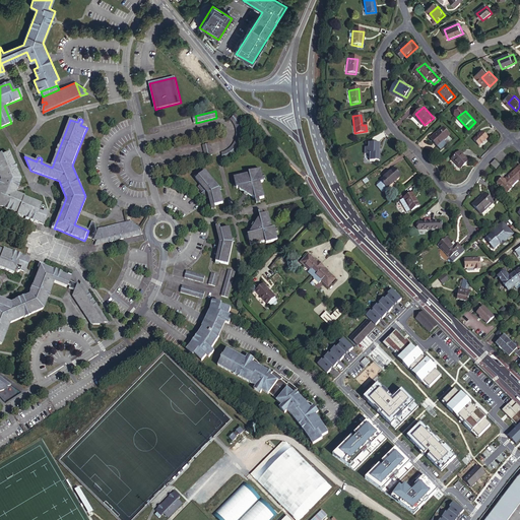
[(445,127),(431,138),(438,145),(450,135),(451,135),(445,127)]
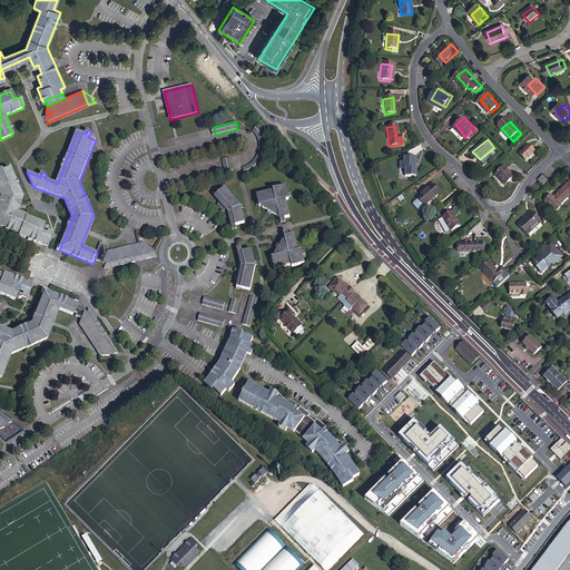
[(529,147),(520,155),(526,161),(534,154),(529,147)]
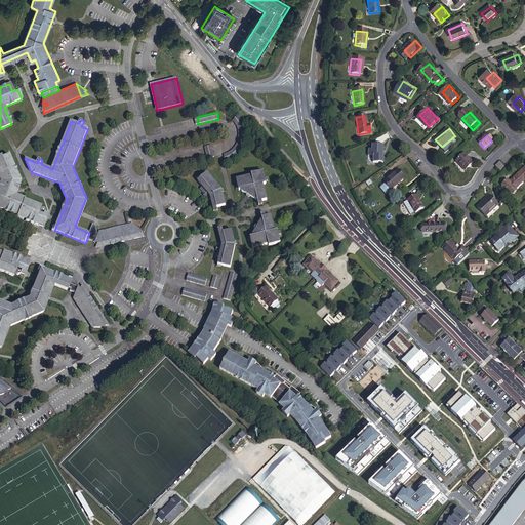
[(454,136),(442,147),(443,150),(445,150),(449,146),(449,145),(456,139),(454,136)]
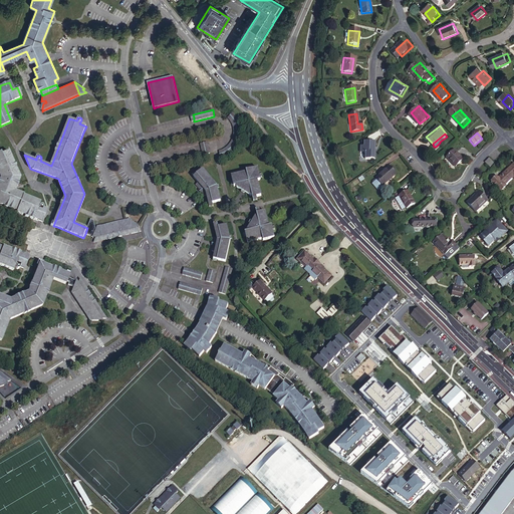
[(363,144),(360,145),(360,151),(364,151),(365,158),(371,158),(372,157),(375,157),(375,141),(363,141),(363,144)]
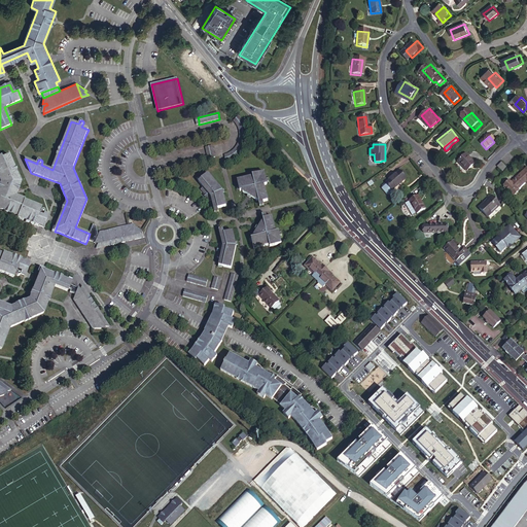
[(215,157),(212,146),(206,147),(209,159),(215,157)]
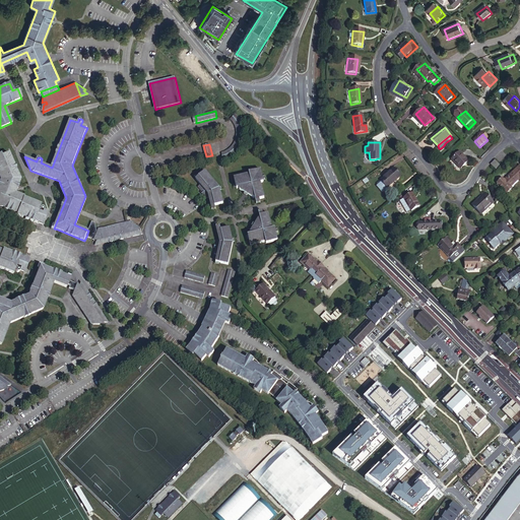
[(460,152),(451,159),(460,170),(468,161),(460,152)]
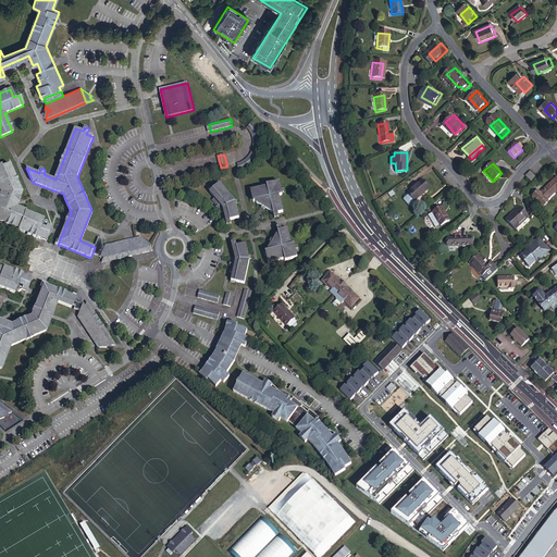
[(1,165),(0,165),(0,222),(17,229),(17,231),(41,240),(46,242),(51,227),(47,225),(47,224),(47,223),(46,222),(45,222),(44,222),(42,222),(42,223),(41,225),(40,225),(42,219),(24,211),(25,210),(16,207),(22,193),(10,164),(1,168),(1,165)]
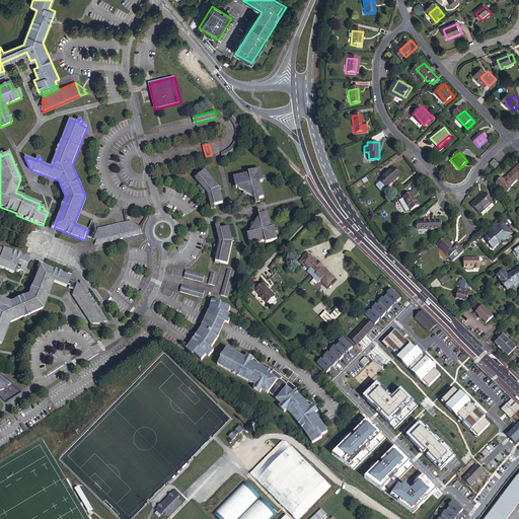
[(494,160),(490,164),(495,169),(499,165),(494,160)]
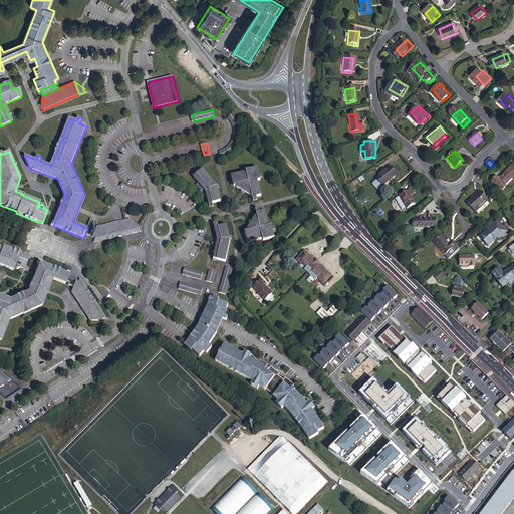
[(390,164),(375,175),(382,183),(397,172),(390,164)]
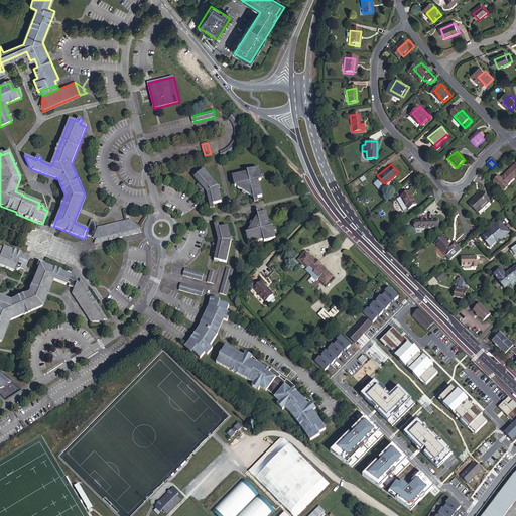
[(515,164),(501,179),(500,178),(494,183),(503,192),(508,187),(505,184),(513,176),(515,178),(515,164)]
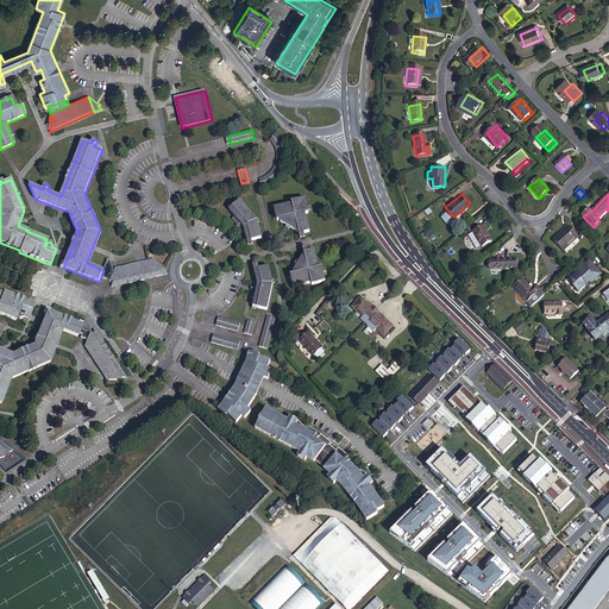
[(300,231),(300,233),(305,233),(309,231),(306,214),(309,213),(308,212),(308,208),(306,199),(292,202),(293,205),(274,208),(277,221),(280,220),(281,223),(296,232),(300,231)]
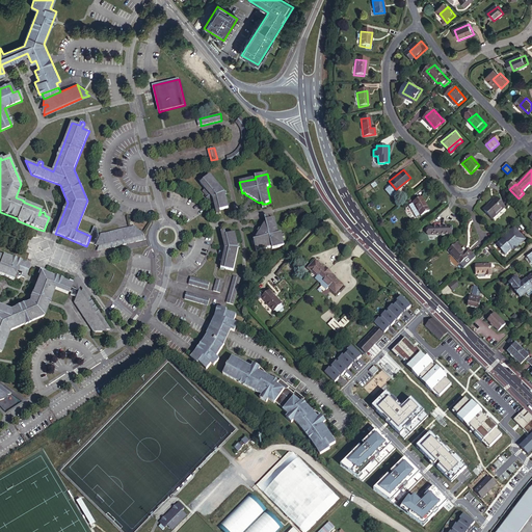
[(214,202),(216,211),(220,210),(229,208),(224,192),(210,176),(201,184),(206,189),(203,191),(206,195),(205,197),(208,201),(209,198),(211,201),(211,203),(214,202)]
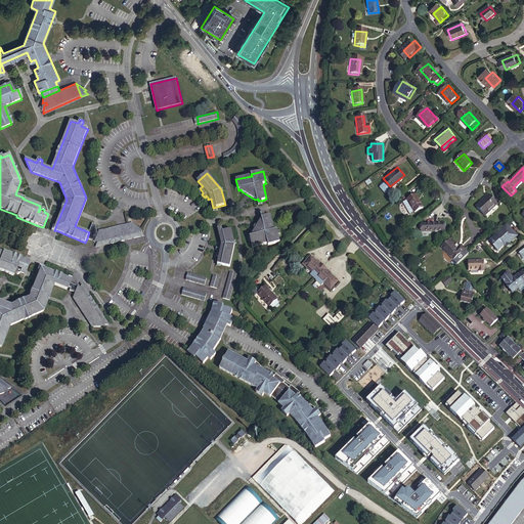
[(383,178),(378,181),(378,184),(383,191),(386,191),(389,189),(390,186),(383,178)]
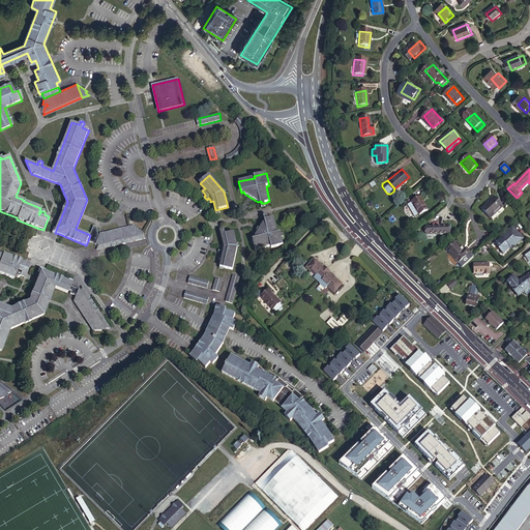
[(527,185),(529,183),(527,181),(519,189),(522,193),(524,192),(525,189),(528,186),(527,185)]
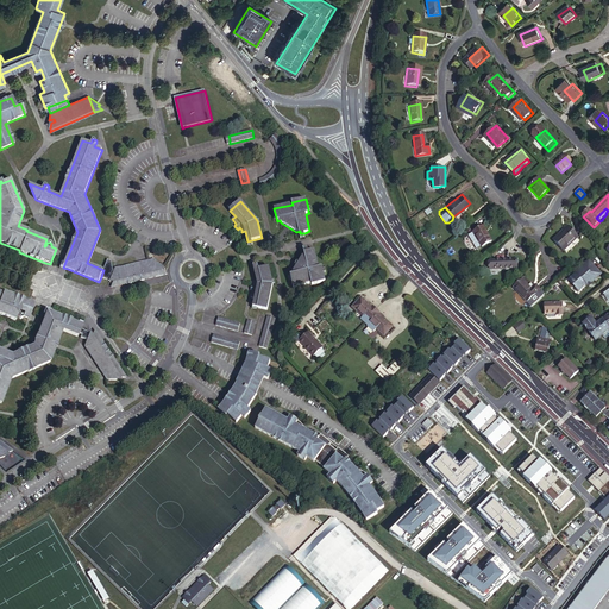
[(569,227),(554,240),(564,252),(579,239),(569,227)]
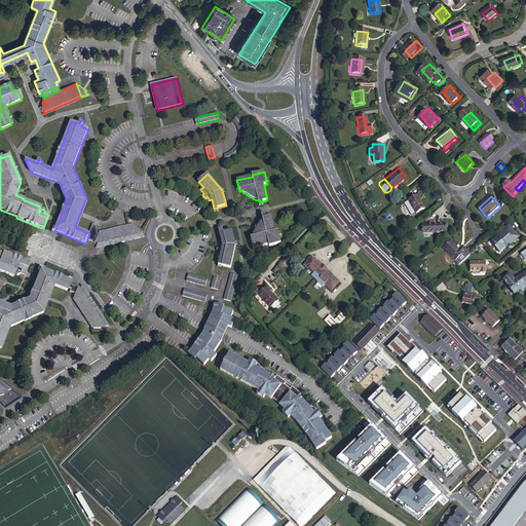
[(409,201),(410,202),(416,215),(416,216),(424,212),(418,197),(409,201)]
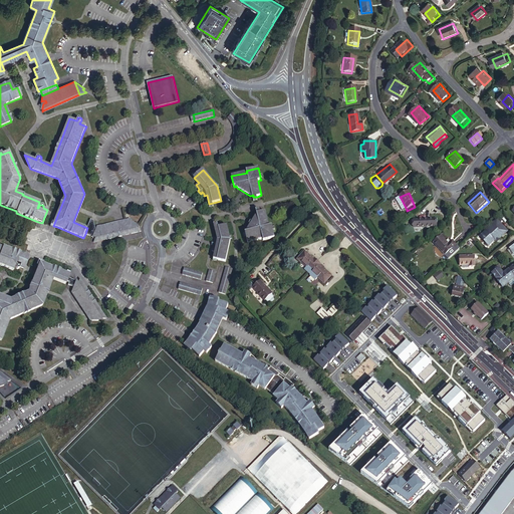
[(402,212),(407,210),(401,198),(396,200),(402,212)]
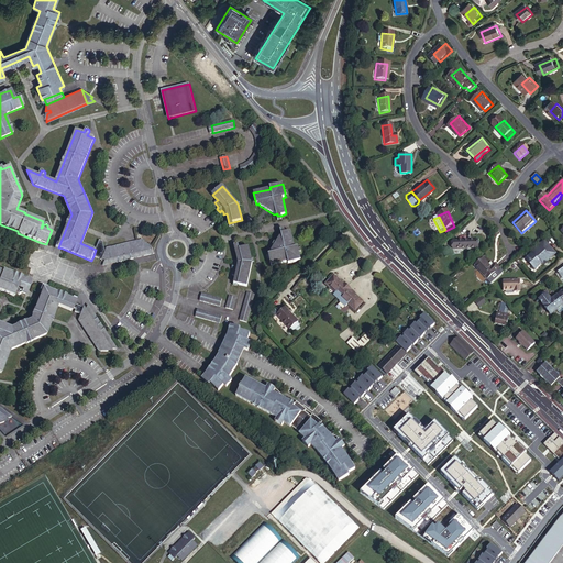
[(271,255),(268,255),(272,266),(288,262),(289,265),(301,262),(299,253),(298,250),(298,247),(295,249),(290,233),(285,234),(282,234),(282,238),(279,238),(271,253),(271,255)]
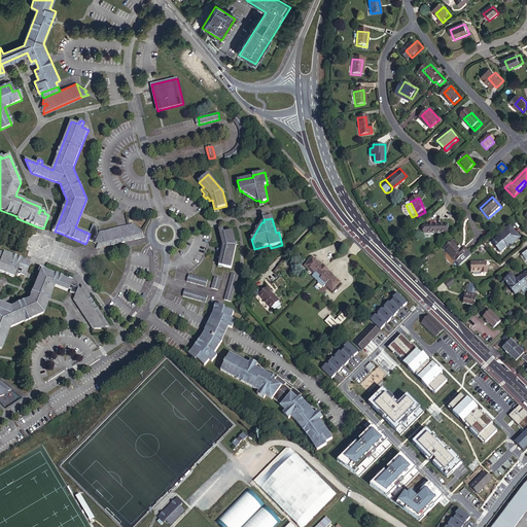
[(124,226),(100,233),(103,247),(144,237),(141,234),(139,232),(140,230),(134,223),(124,226)]
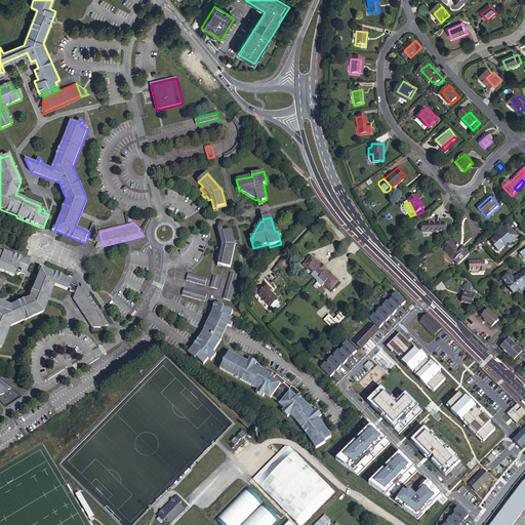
[(446,223),(422,225),(422,232),(447,229),(446,223)]
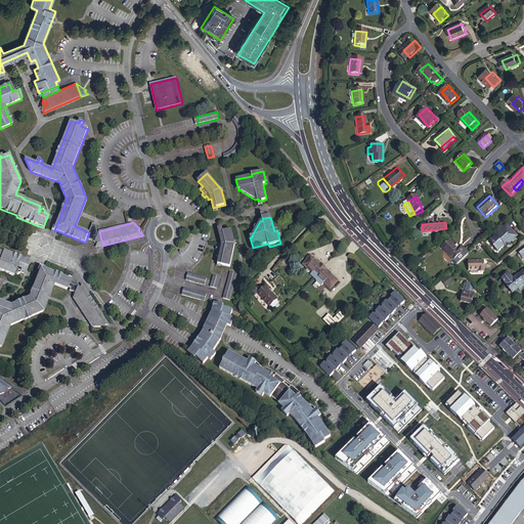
[(92,223),(89,232),(87,238),(94,242),(97,232),(95,224),(92,223)]
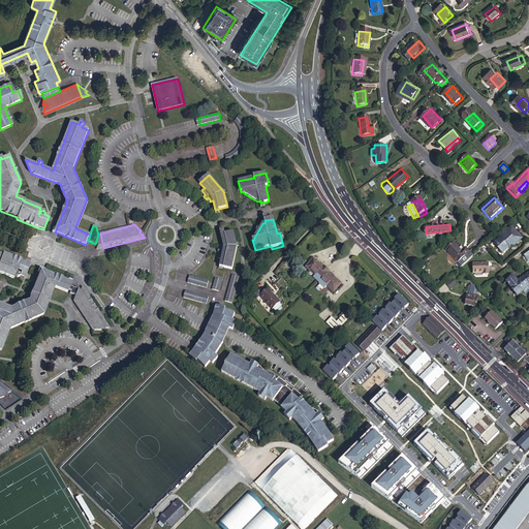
[(503,252),(509,247),(507,245),(510,243),(514,246),(522,239),(511,227),(503,235),(503,236),(495,243),(503,252)]
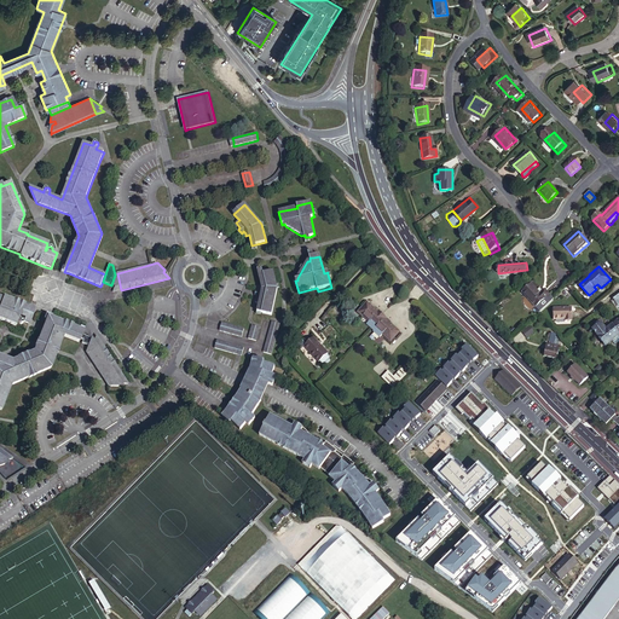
[(264,273),(259,275),(262,287),(258,288),(259,290),(258,291),(256,291),(256,293),(255,296),(256,296),(255,302),(259,304),(256,312),(273,314),(278,289),(273,272),(264,273)]
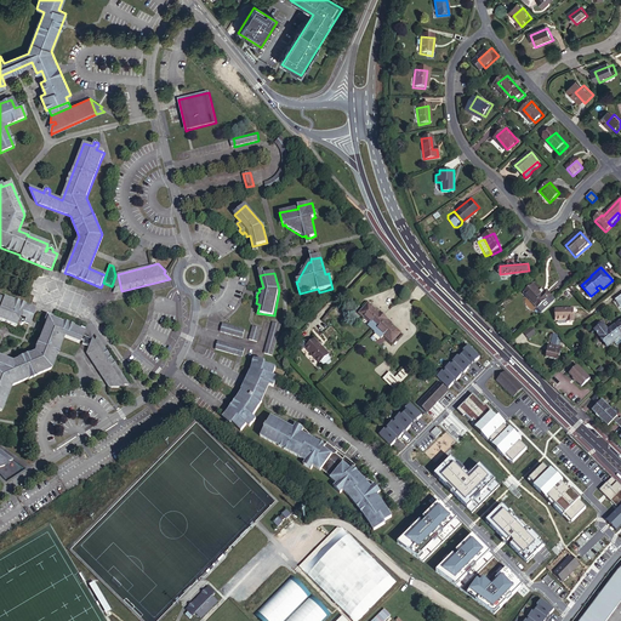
[(530,280),(520,288),(534,306),(550,294),(545,288),(542,290),(539,292),(536,289),(530,280)]
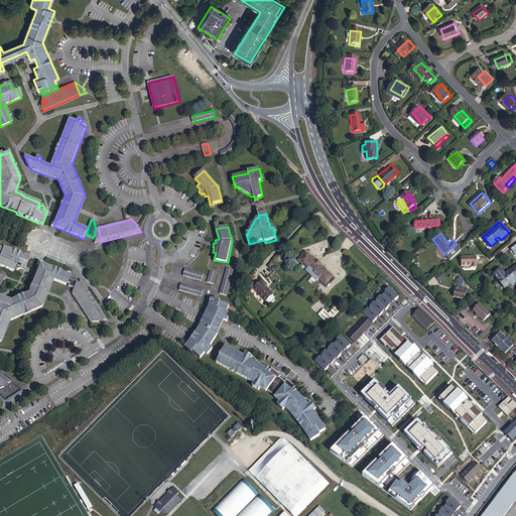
[(457,244),(443,254),(448,260),(461,250),(457,244)]
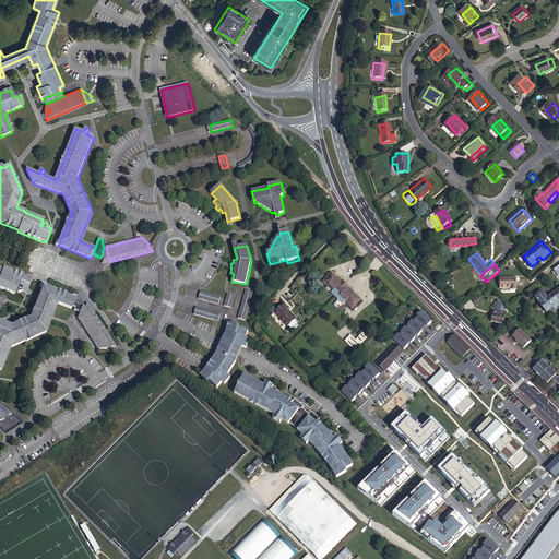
[(3,271),(0,269),(0,369),(3,371),(12,348),(48,332),(52,319),(54,317),(55,316),(59,304),(72,308),(73,306),(75,301),(76,298),(44,285),(34,310),(31,319),(13,326),(0,321),(0,288),(14,295),(18,288),(19,288),(18,289),(18,290),(18,292),(18,293),(19,293),(20,294),(21,293),(22,292),(26,294),(32,280),(23,276),(3,269),(3,271)]
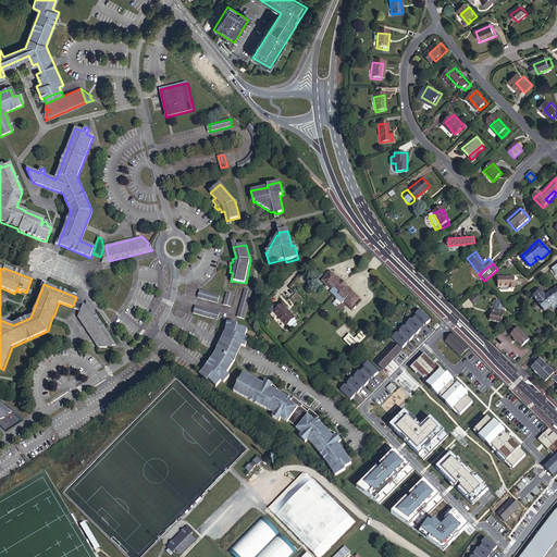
[(515,275),(498,276),(499,287),(509,286),(509,287),(516,287),(515,275)]
